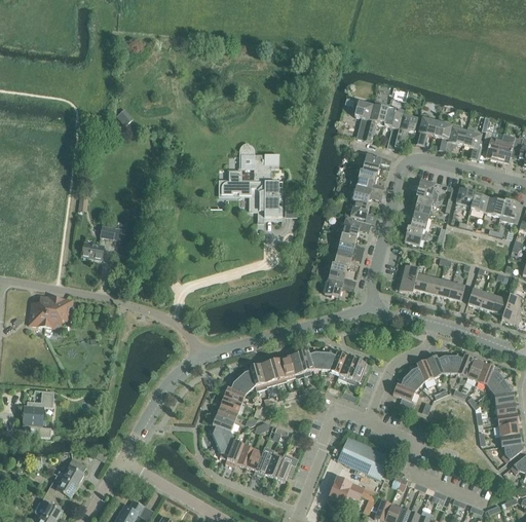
[(355,137),(364,139),(373,104),(358,100),(353,115),(361,116),(355,137)]
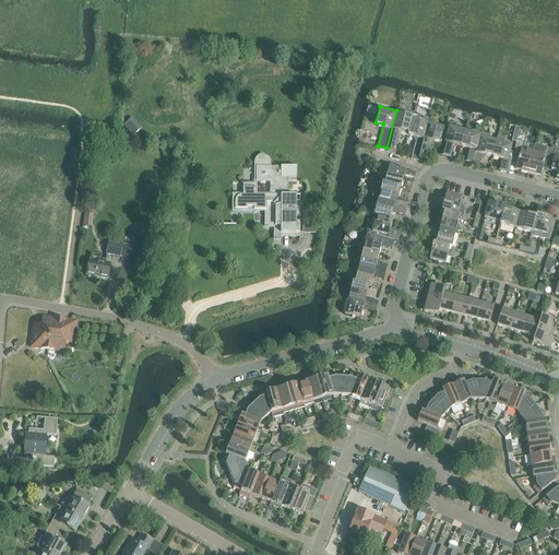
[(396,110),(387,148),(395,150),(400,131),(407,133),(407,132),(412,114),(396,110)]
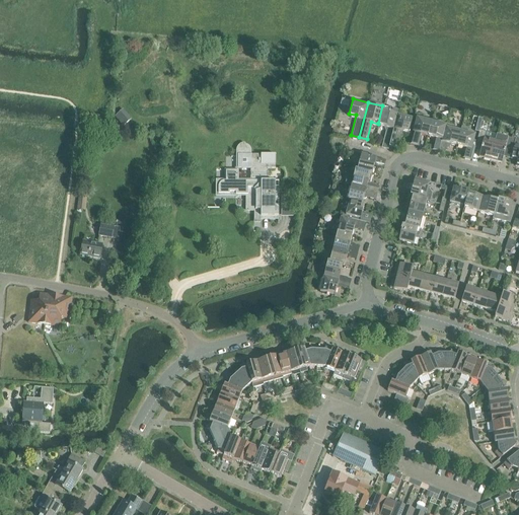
[(388,146),(388,144),(396,112),(397,107),(389,105),(383,104),(382,105),(378,123),(383,124),(386,128),(381,144),(388,146)]
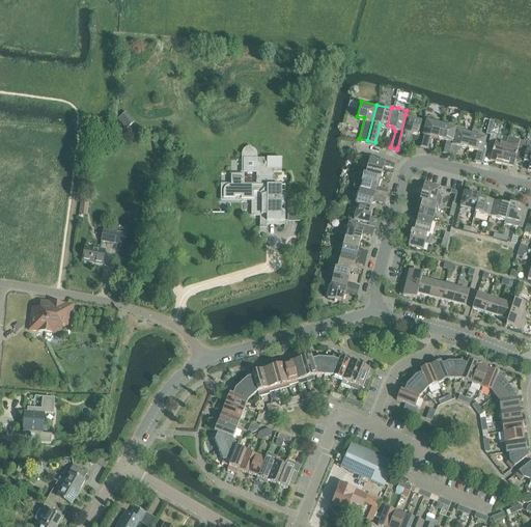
[(130,113),(121,120),(126,126),(134,118),(130,113)]
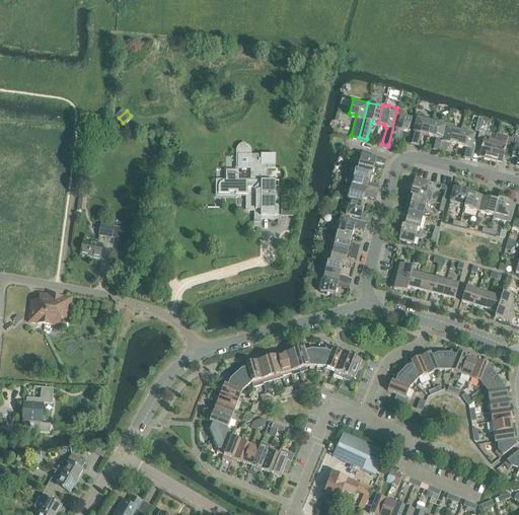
[(396,112),(388,144),(396,145),(399,132),(401,133),(402,129),(408,130),(412,116),(396,112)]
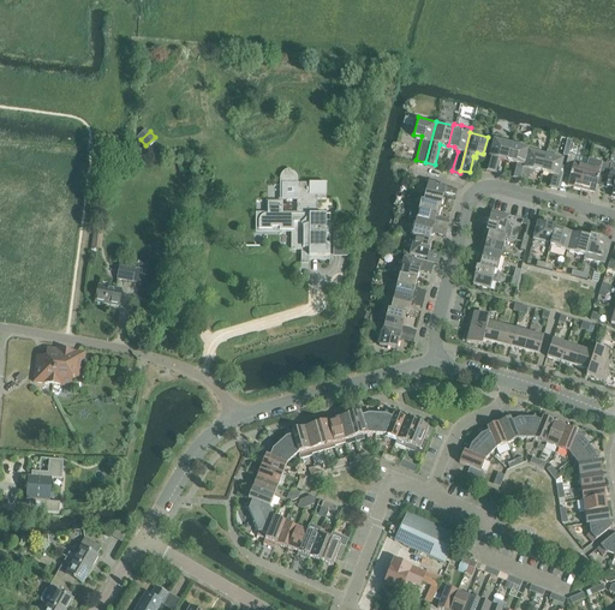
[(499,156),(506,157),(511,141),(493,136),(487,161),(485,167),(495,169),(499,156)]
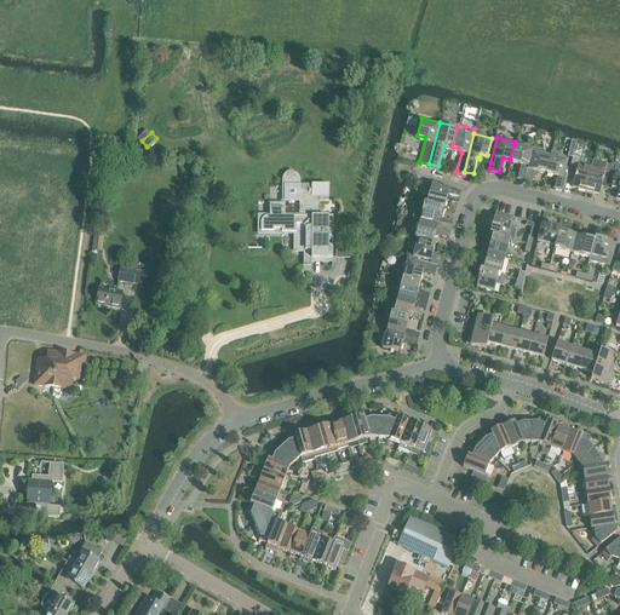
[(533,145),(515,142),(510,159),(521,161),(521,165),(522,165),(520,176),(524,178),(527,170),(527,166),(532,148),(533,145)]
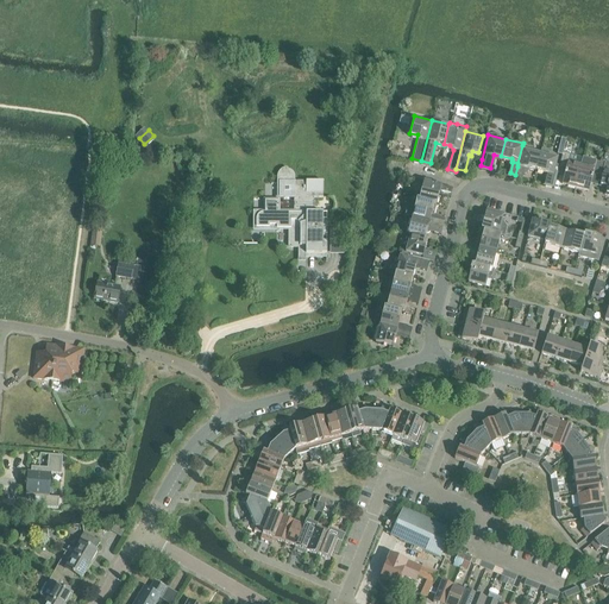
[(518,163),(518,167),(515,175),(520,176),(521,170),(523,171),(526,169),(527,165),(535,168),(540,150),(522,145),(518,163)]
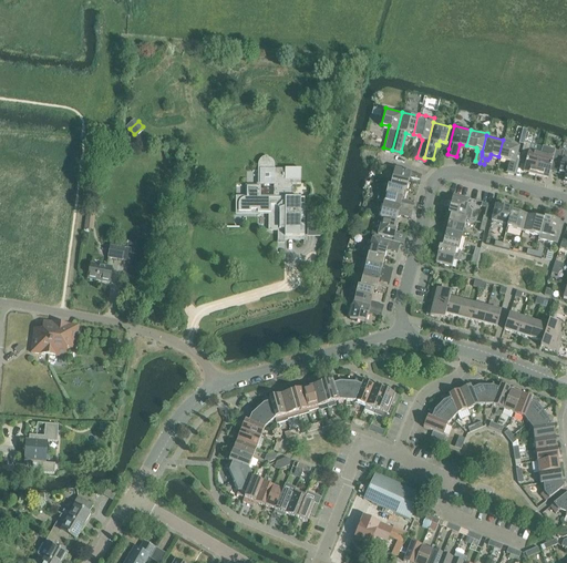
[(505,169),(515,171),(521,151),(517,151),(518,144),(509,141),(509,137),(504,136),(503,140),(498,156),(509,159),(508,161),(506,161),(505,169)]
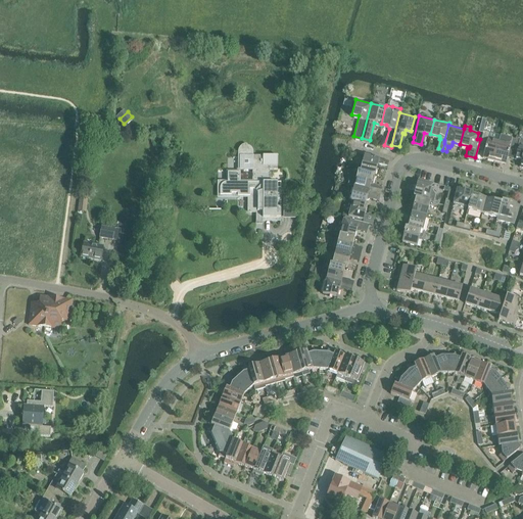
[(482,154),(493,157),(498,137),(488,135),(489,129),(483,127),(482,130),(480,140),(485,141),(482,154)]
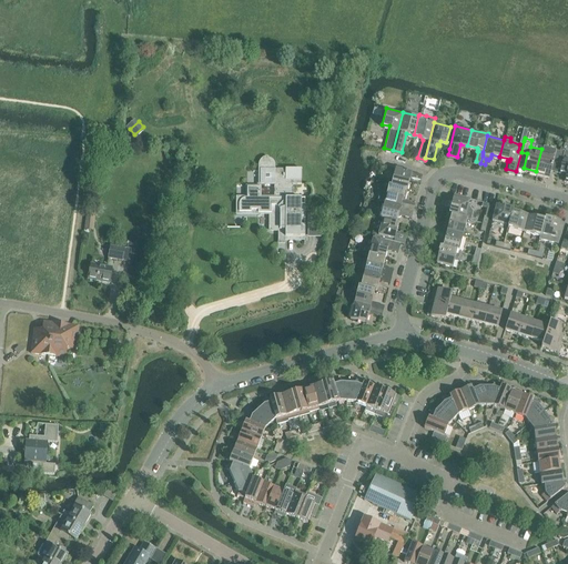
[(544,143),(541,149),(536,171),(548,173),(553,160),(558,161),(563,148),(559,148),(557,147),(544,143)]
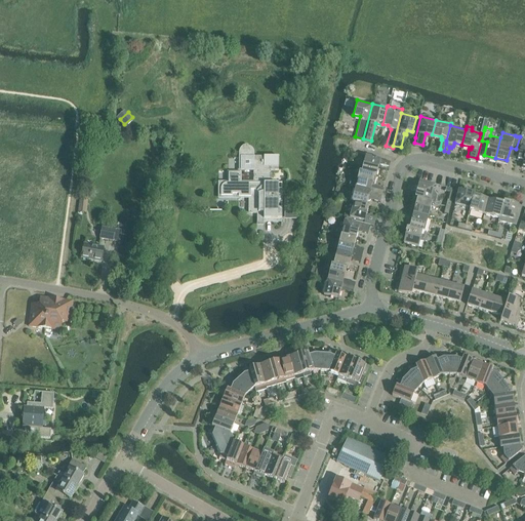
[(522,158),(521,164),(524,164),(524,136),(521,136),(516,156),(522,158)]
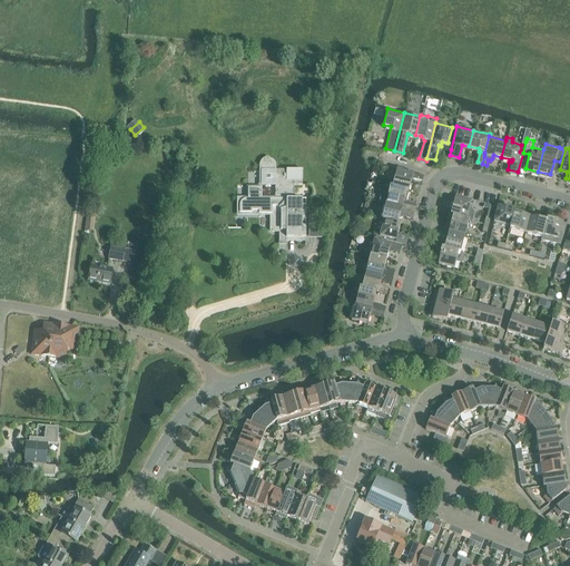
[(239,202),(239,210),(241,210),(241,208),(252,210),(252,207),(258,207),(258,210),(272,210),(271,227),(272,227),(286,227),(286,234),(305,234),(306,195),(294,195),(294,182),(302,182),(303,166),(276,166),(276,163),(276,162),(276,160),(276,159),(275,158),(275,157),(274,157),(273,156),(272,156),(272,155),(271,155),(269,155),(269,154),(268,154),(267,155),(266,155),(265,155),(265,156),(264,156),(264,157),(263,157),(263,158),(262,158),(262,159),(261,160),(261,162),(261,163),(261,166),(261,181),(278,181),(278,193),(261,193),(261,184),(247,184),(247,191),(248,191),(248,195),(247,195),(246,195),(244,195),(243,196),(242,196),(242,197),(241,197),(241,198),(239,199),(239,201),(239,202)]
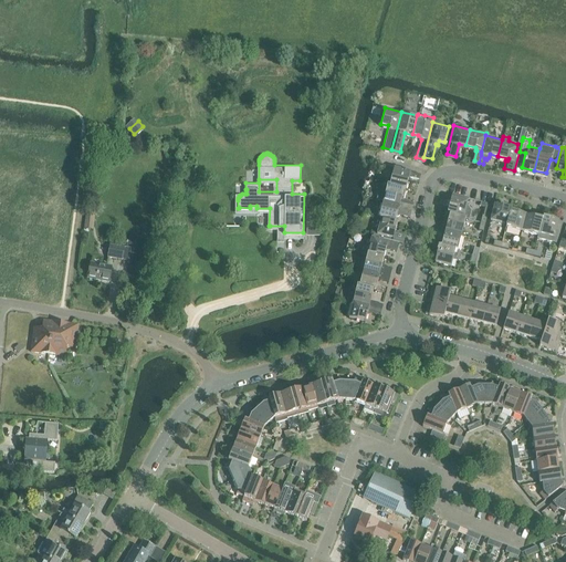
[(389,183),(402,186),(405,187),(407,177),(418,180),(420,172),(394,164),(392,166),(389,183)]
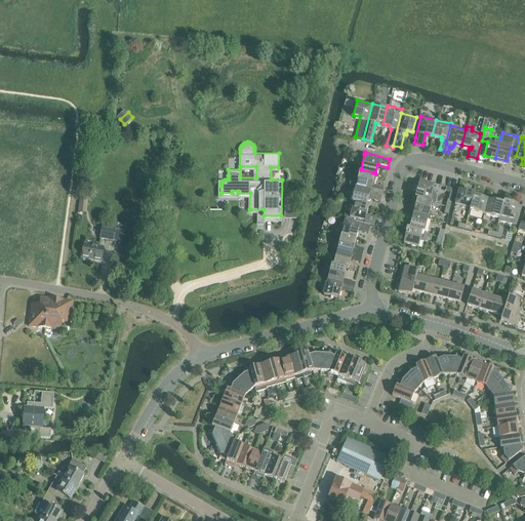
[(349,183),(355,184),(381,191),(384,186),(371,183),(373,172),(361,169),(353,167),(349,183)]
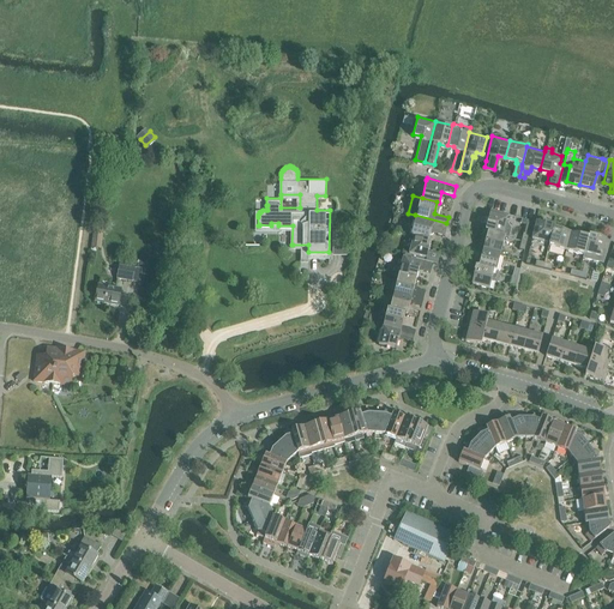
[(485,228),(487,229),(503,233),(507,211),(491,206),(485,228)]
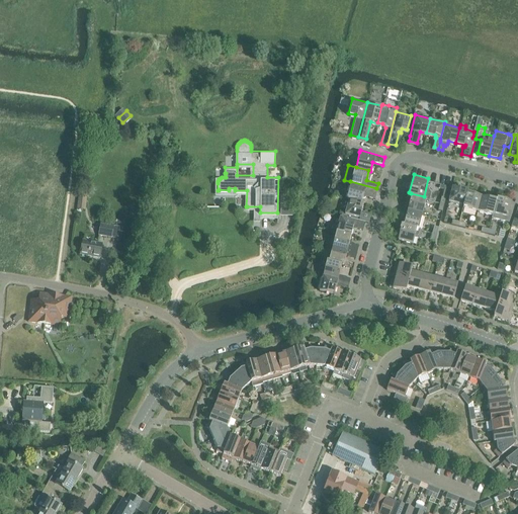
[(346,196),(348,196),(361,199),(362,194),(364,194),(366,191),(375,193),(376,188),(350,181),(346,196)]
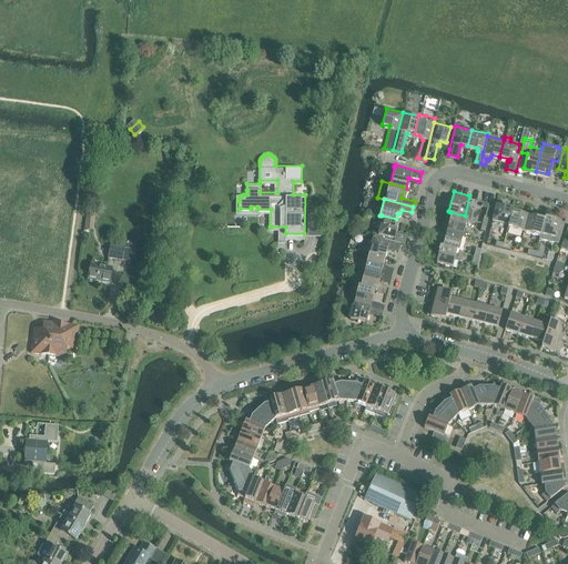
[(511,207),(496,202),(492,218),(508,222),(511,207)]
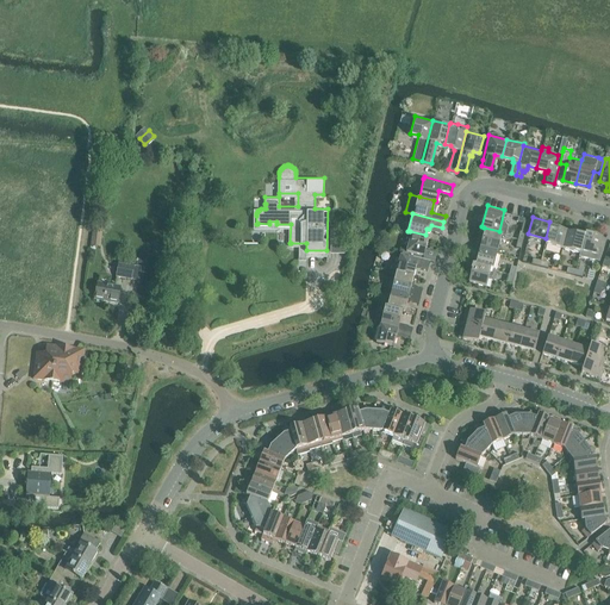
[(559,223),(549,222),(546,238),(545,241),(562,245),(566,228),(558,225),(559,223)]
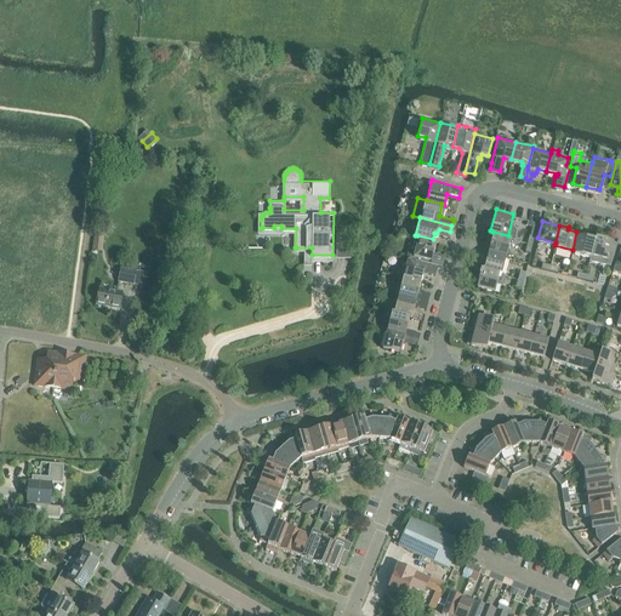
[(336,244),(351,244),(351,229),(336,229),(336,244)]
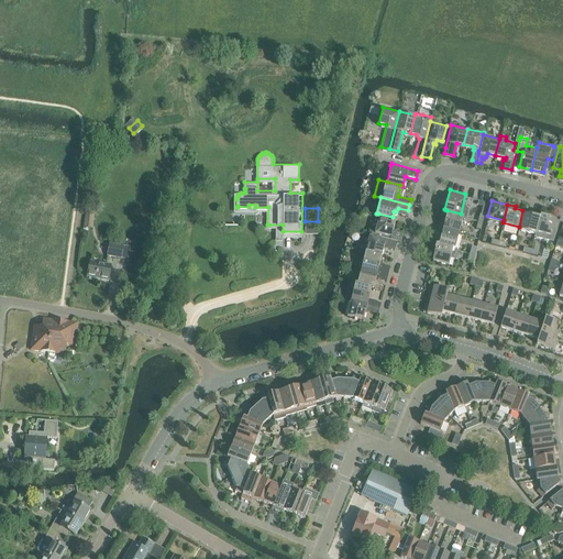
[(83,223),(91,225),(94,211),(84,210),(83,223)]
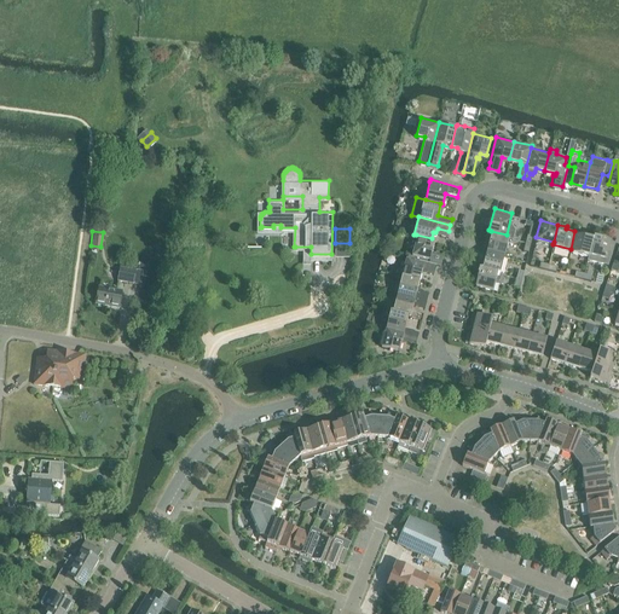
[(486,248),(504,253),(508,235),(507,235),(491,231),(486,248)]
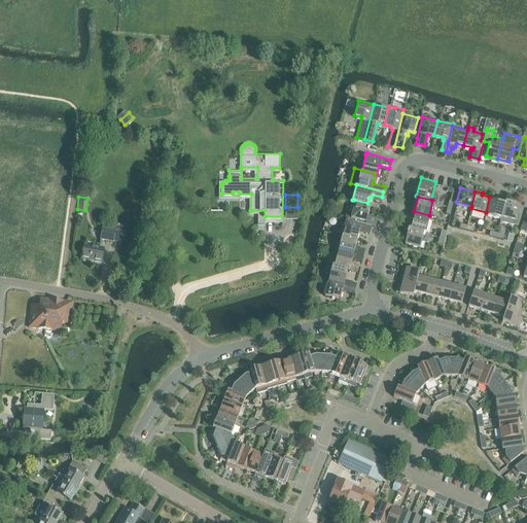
[(489,197),(486,212),(500,215),(504,201),(489,197)]
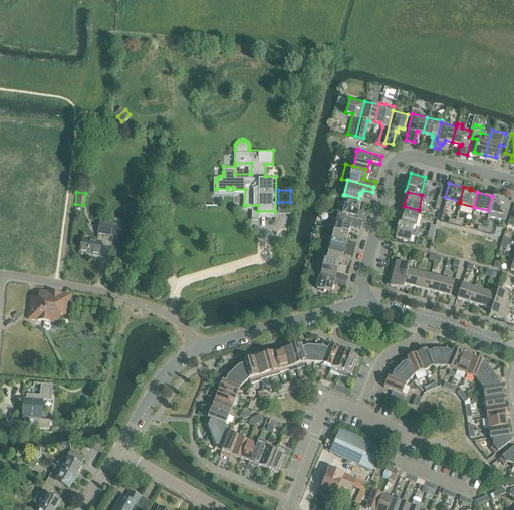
[(492,194),(492,196),(488,210),(488,213),(499,215),(503,214),(505,206),(507,207),(510,198),(492,194)]
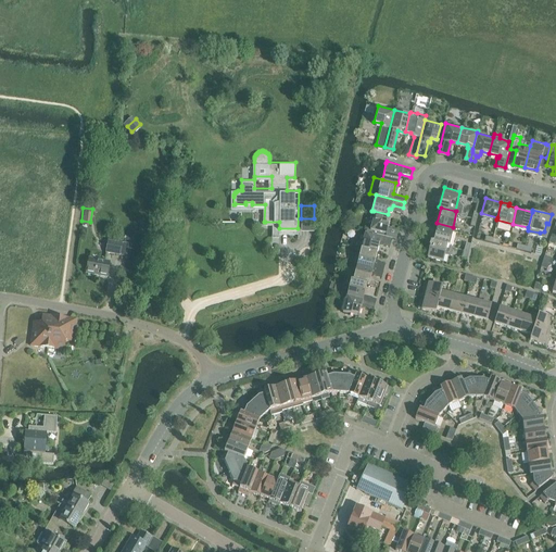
[(399,226),(397,226),(388,224),(390,215),(388,214),(374,211),(369,227),(364,225),(364,227),(394,236),(396,234),(399,226)]
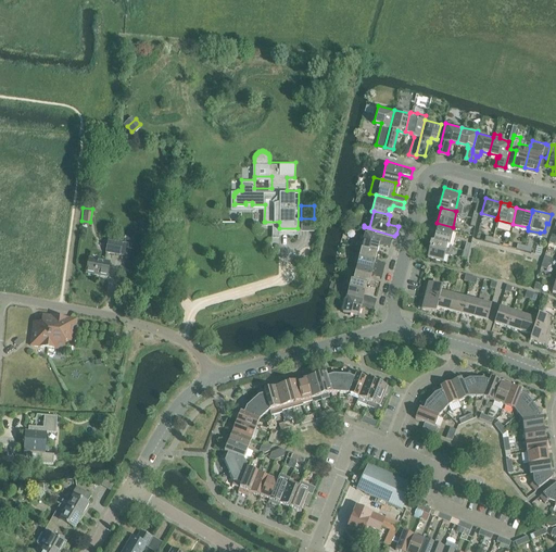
[(432,239),(446,242),(449,243),(453,227),(437,223),(432,239)]
